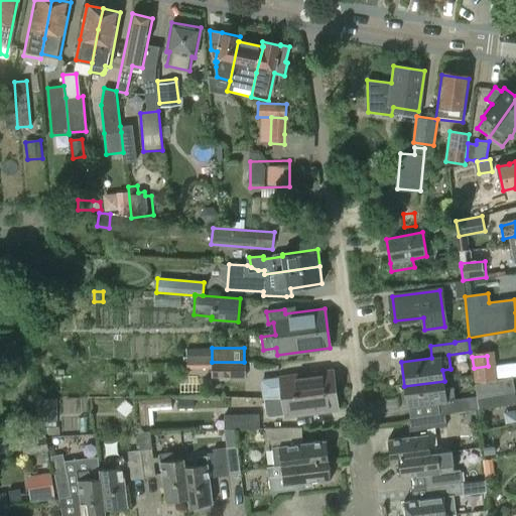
[(212,379),(244,379),(245,363),(212,362),(212,379)]
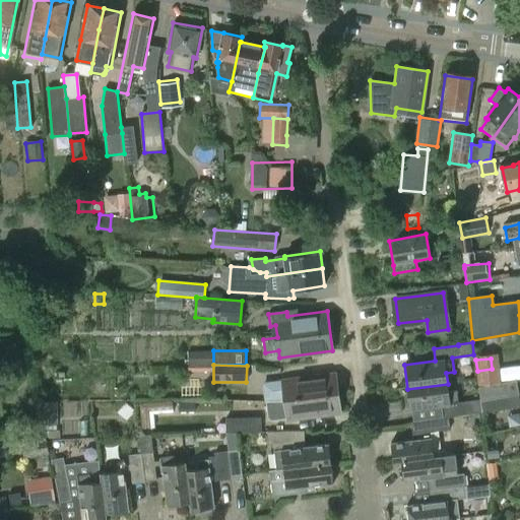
[(492,369),(477,371),(478,382),(493,380),(492,369)]
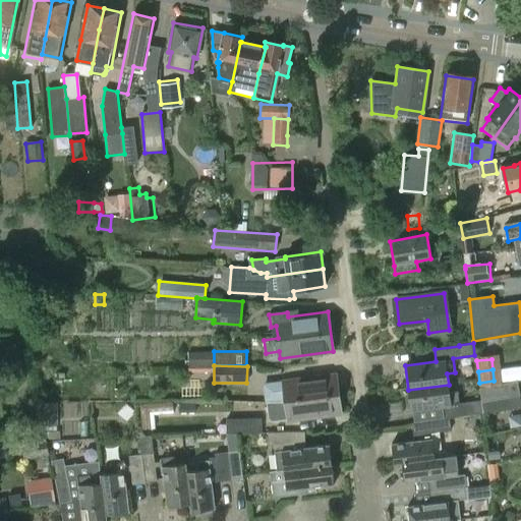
[(264,383),(266,402),(285,399),(285,401),(339,393),(336,373),(264,383)]
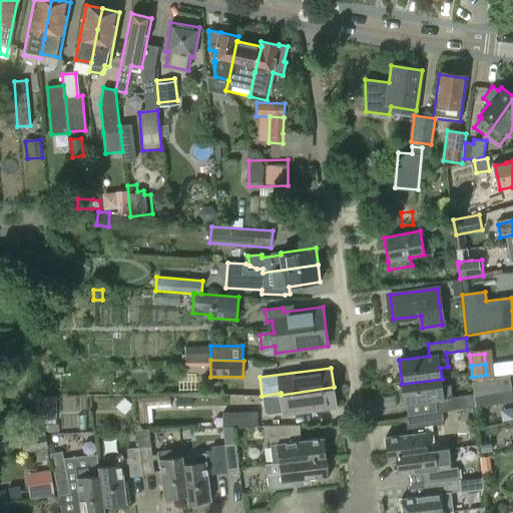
[(472,382),(474,396),(511,390),(509,376),(472,382)]
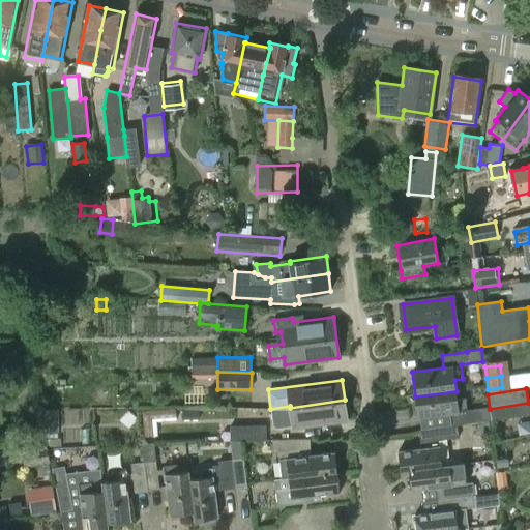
[(449,413),(451,425),(457,424),(476,421),(475,409),(467,410),(466,398),(458,399),(457,391),(415,396),(418,417),(449,413)]
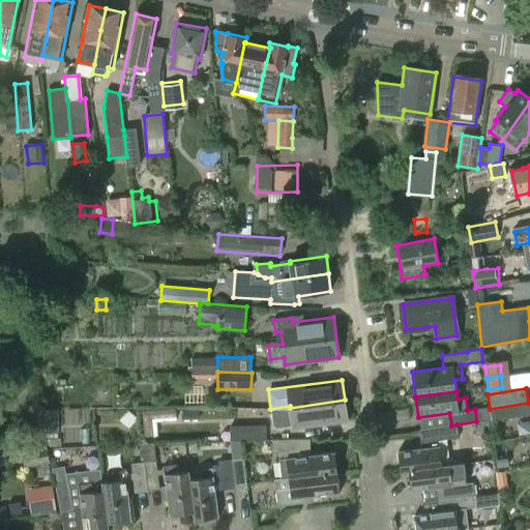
[(290,406),(270,409),(273,427),(276,429),(347,420),(345,400),(290,408),(290,406)]
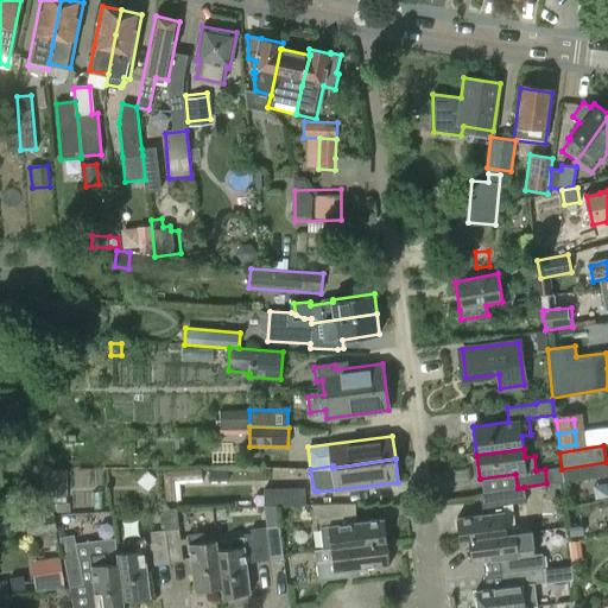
[(607,472),(606,462),(562,469),(564,482),(607,474),(607,472)]
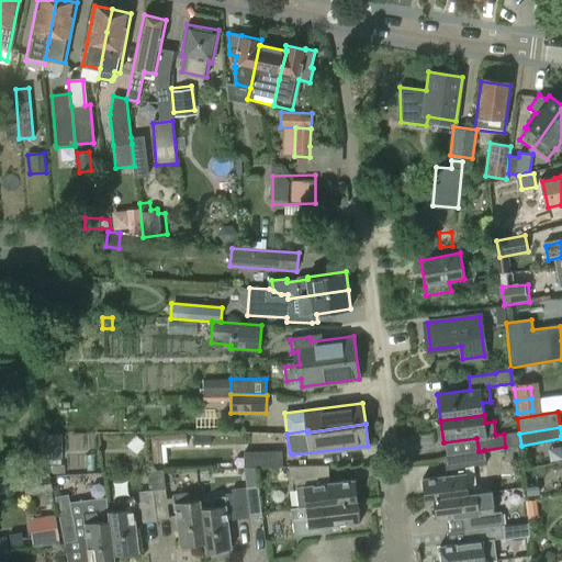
[(160,445),(187,442),(186,433),(150,436),(153,463),(163,462),(160,445)]
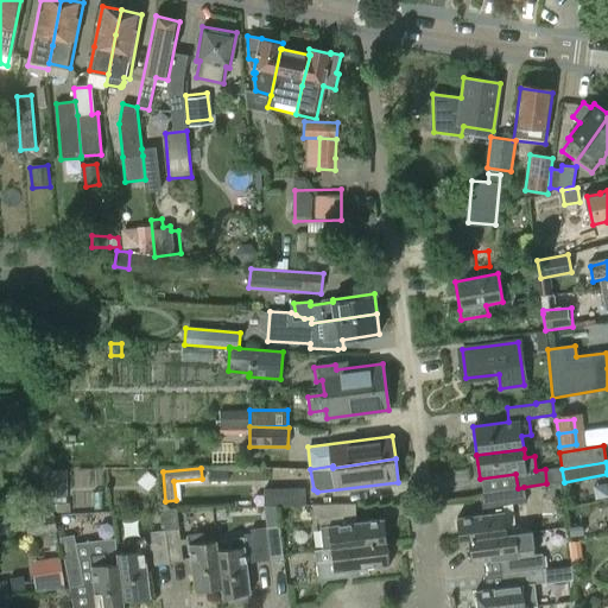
[(50,496),(67,496),(67,470),(50,469),(50,496)]
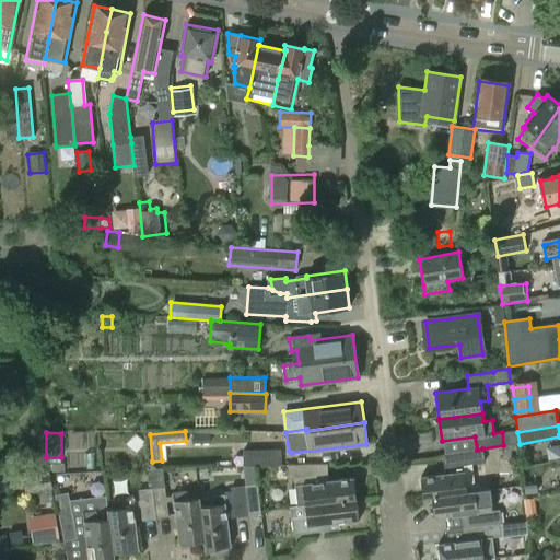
[(423,499),(432,498),(432,497),(476,491),(473,464),(485,462),(482,448),(477,450),(444,455),(446,474),(420,477),(423,499)]
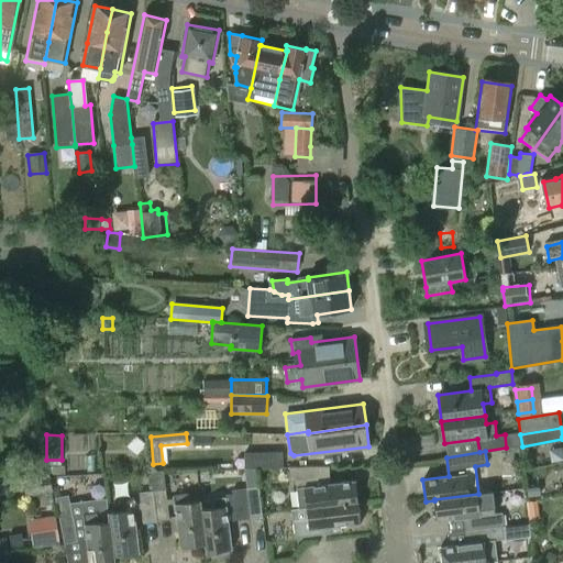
[(244,453),(244,468),(282,467),(282,452),(244,453)]
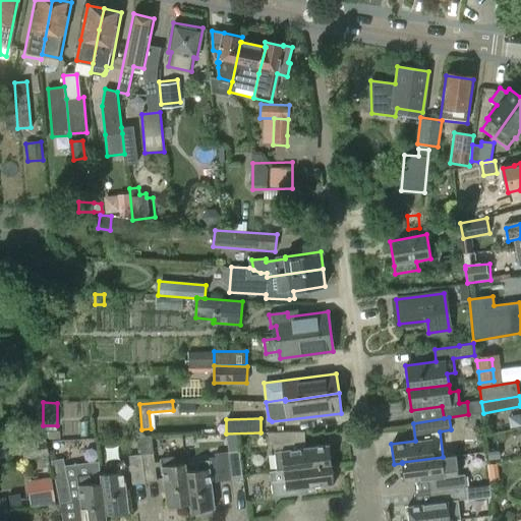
[(274,451),(277,470),(290,468),(290,469),(325,465),(332,464),(329,445),(304,448),(304,431),(268,432),(269,445),(292,444),(293,449),(274,451)]
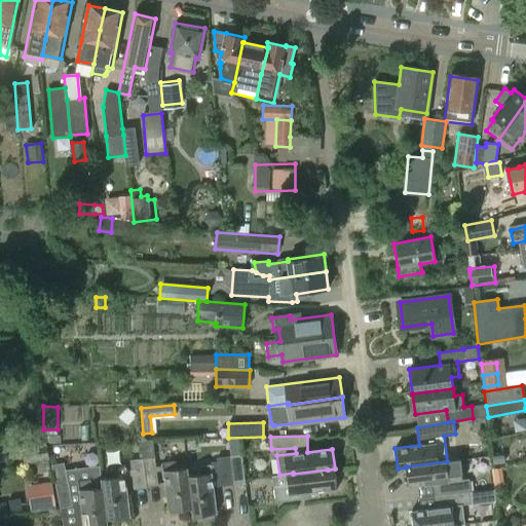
[(158,485),(152,441),(140,442),(142,458),(145,487),(158,485)]
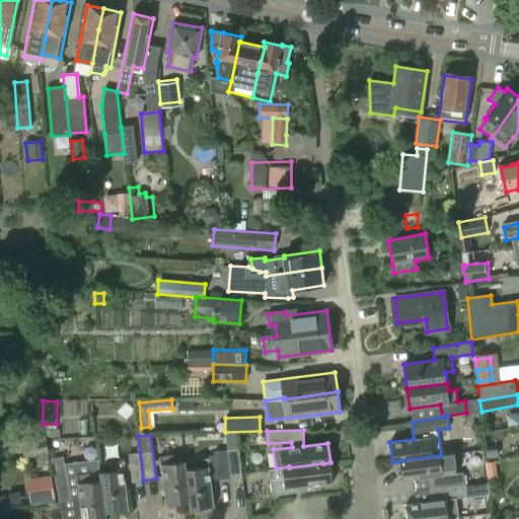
[(192,442),(191,435),(183,436),(183,443),(192,442)]
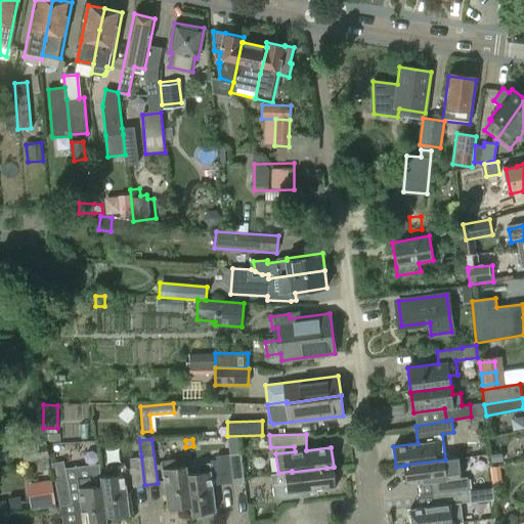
[(35,444),(38,459),(50,456),(47,442),(35,444)]
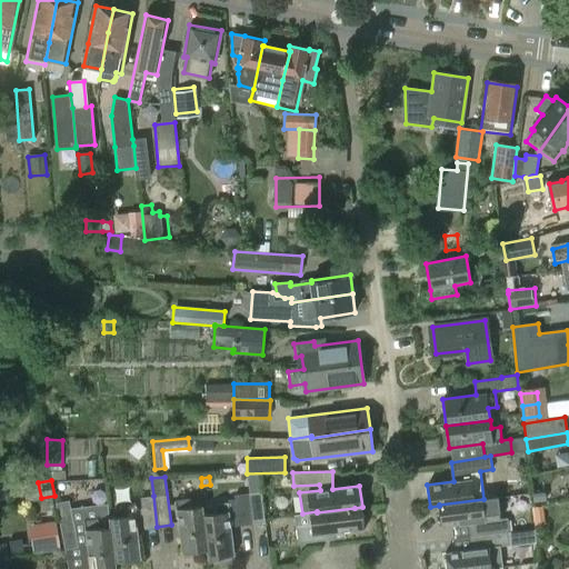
[(260,491),(247,493),(251,523),(265,522),(260,491)]
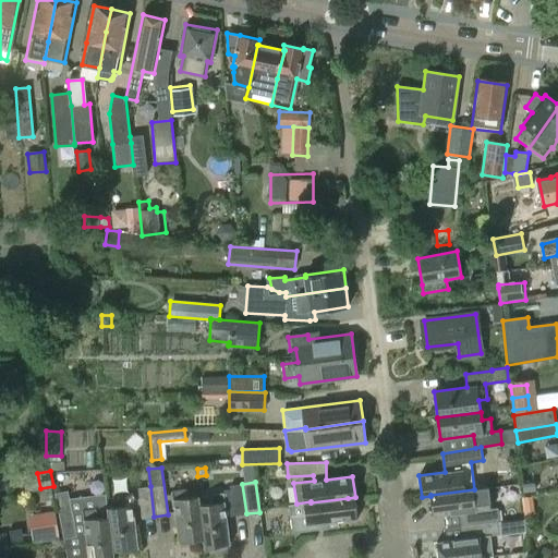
[(211,502),(199,505),(201,517),(203,540),(205,548),(230,545),(225,501),(231,500),(233,516),(246,513),(242,484),(230,485),(231,496),(225,496),(223,493),(210,495),(211,502)]
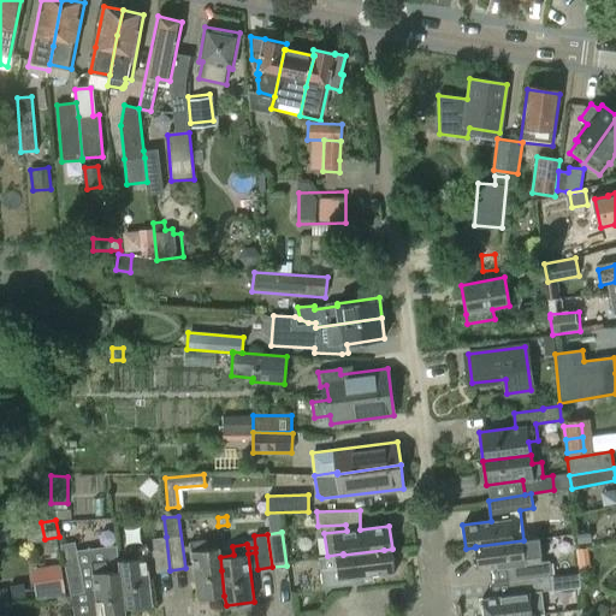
[(170,570),(166,537),(153,539),(157,572),(170,570)]
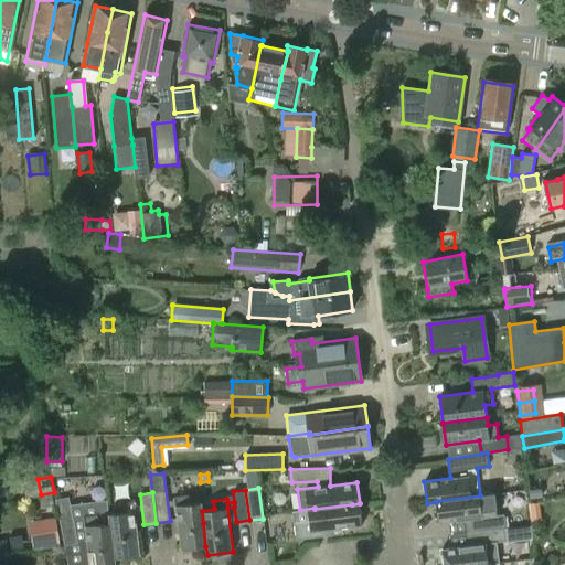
[(438,523),(473,519),(475,532),(505,529),(503,514),(497,514),(494,494),(480,496),(436,501),(436,502),(438,523)]
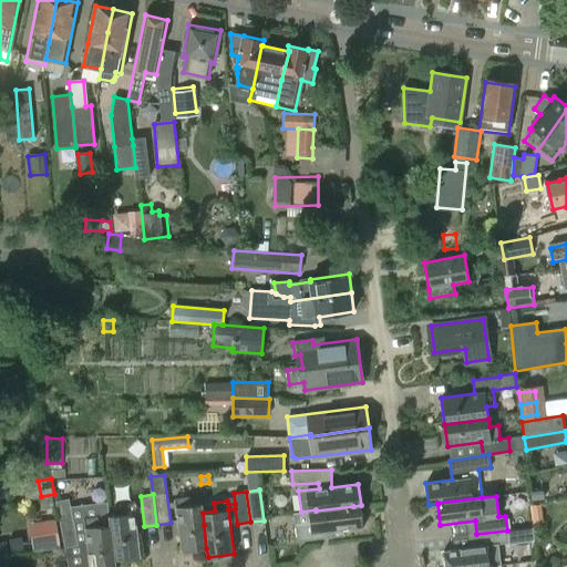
[(188,497),(175,500),(182,552),(206,548),(204,525),(203,513),(202,504),(189,505),(188,497)]
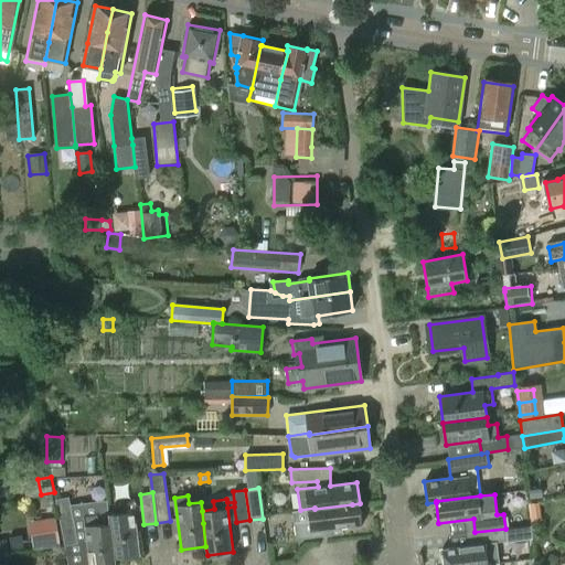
[(112,533),(108,514),(107,514),(106,501),(70,505),(68,497),(55,500),(64,545),(67,564),(73,564),(89,563),(88,564),(116,564),(115,557),(112,533)]
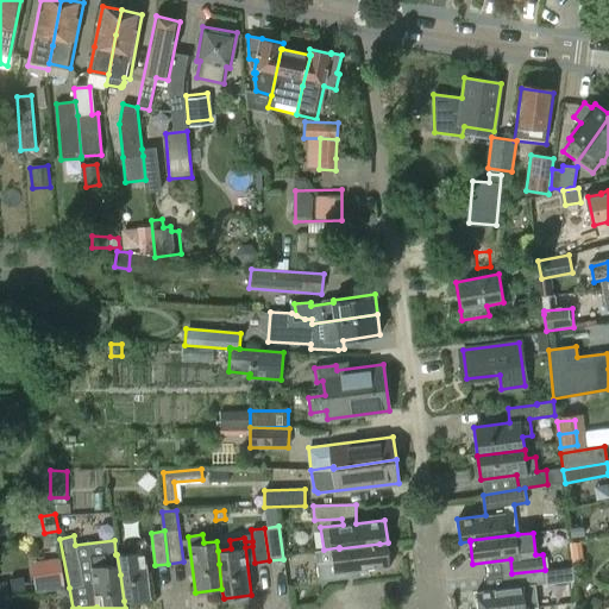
[(144,542),(127,544),(129,552),(117,554),(124,601),(151,597),(144,542)]
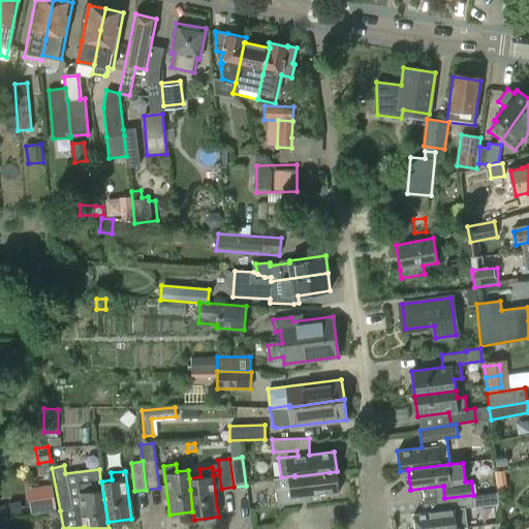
[(294,475),(281,477),(274,478),(277,504),(309,500),(308,495),(332,492),(330,472),(294,476),(294,475)]
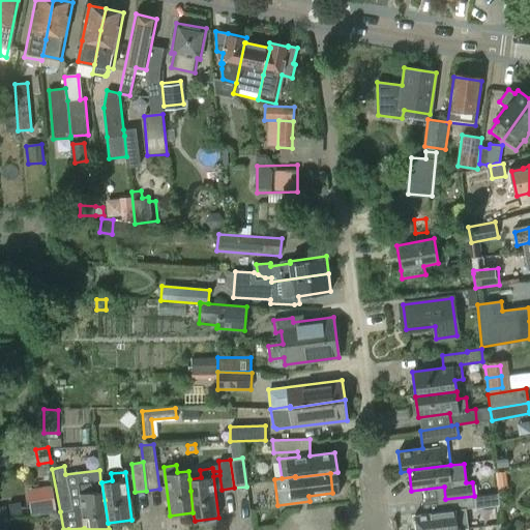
[(38,512),(56,508),(52,486),(34,489),(38,512)]
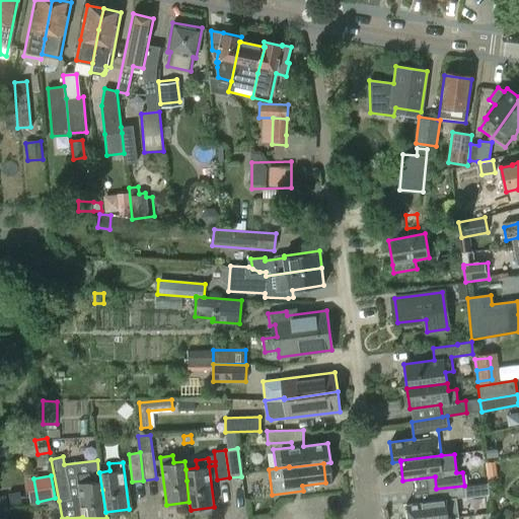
[(404,505),(405,518),(452,518),(458,518),(456,498),(465,497),(464,486),(414,492),(415,504),(404,505)]
